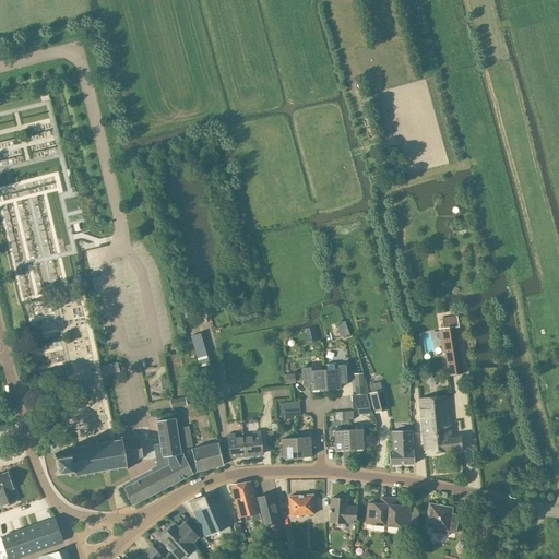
[(462,209),(456,216),(463,221),(468,213),(462,209)]
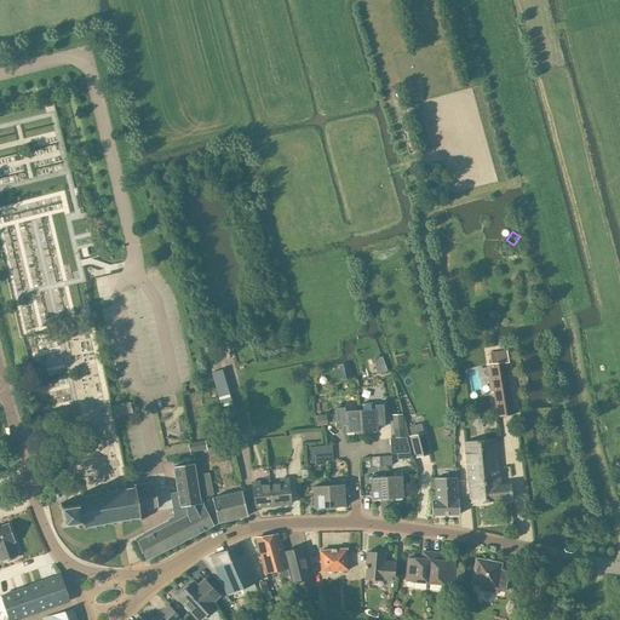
[(491,319),(482,320),(484,332),(489,331),(492,331),(492,328),(491,319)]
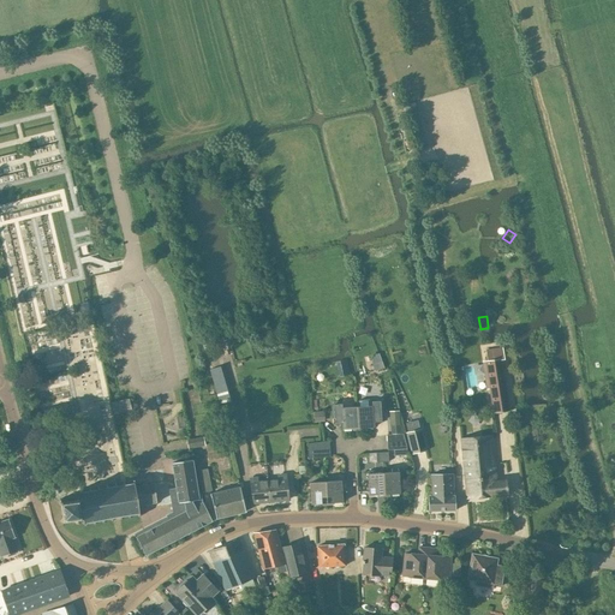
[(502,347),(485,350),(487,362),(488,360),(493,387),(489,387),(493,412),(493,413),(509,411),(509,410),(501,359),(503,359),(502,347)]
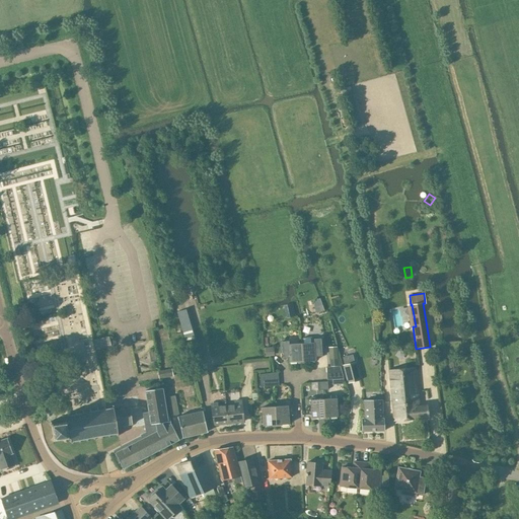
[(176,312),(178,317),(192,361),(203,358),(188,308),(176,312)]
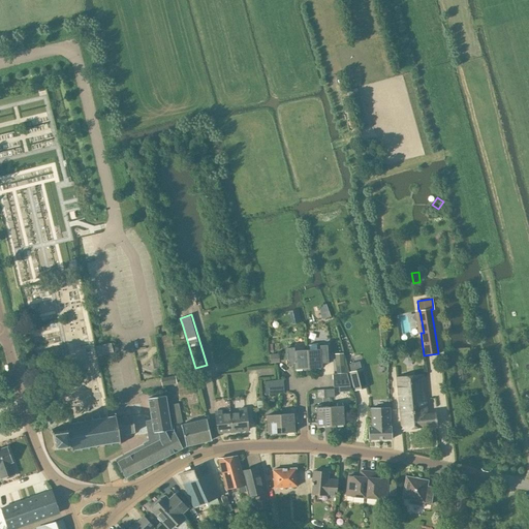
[(95,346),(98,358),(113,354),(111,343),(95,346)]
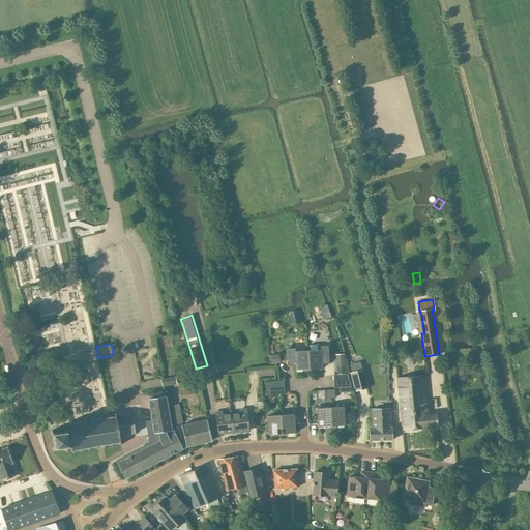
[(320,346),(319,344),(310,345),(310,350),(307,350),(310,370),(323,369),(323,363),(329,363),(328,346),(320,346)]
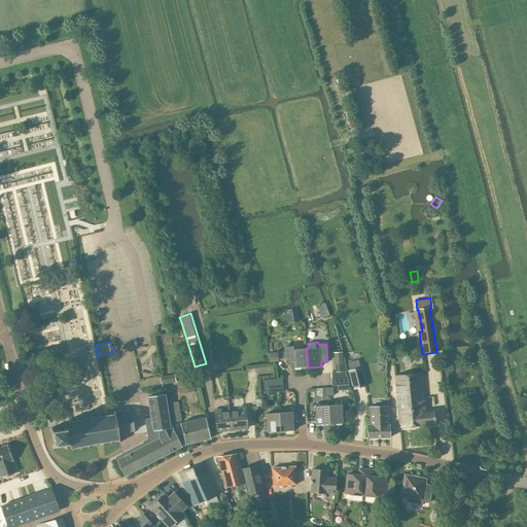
[(293,367),(308,367),(306,348),(293,349),(293,348),(292,348),(292,346),(291,345),(289,344),(287,344),(285,345),(283,347),(284,349),(283,349),(284,358),(287,358),(287,363),(293,363),(293,367)]
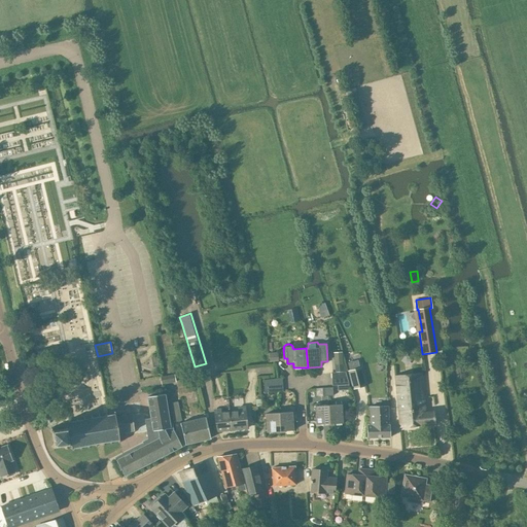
[(462,349),(455,350),(457,360),(463,359),(462,349)]
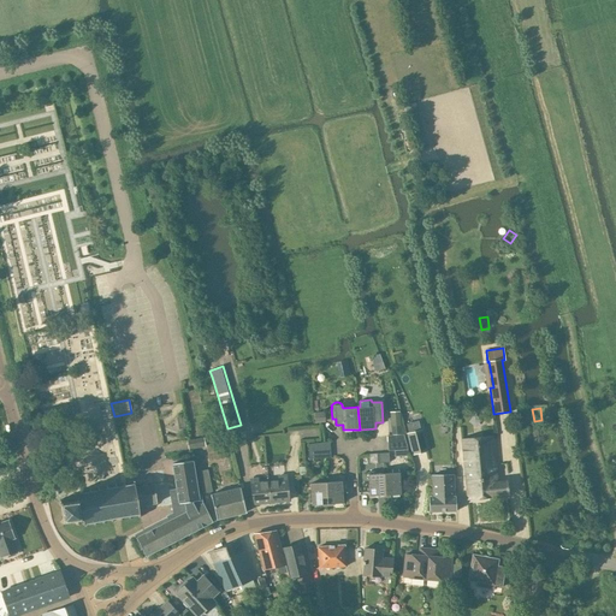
[(314,413),(315,424),(326,422),(325,412),(314,413)]
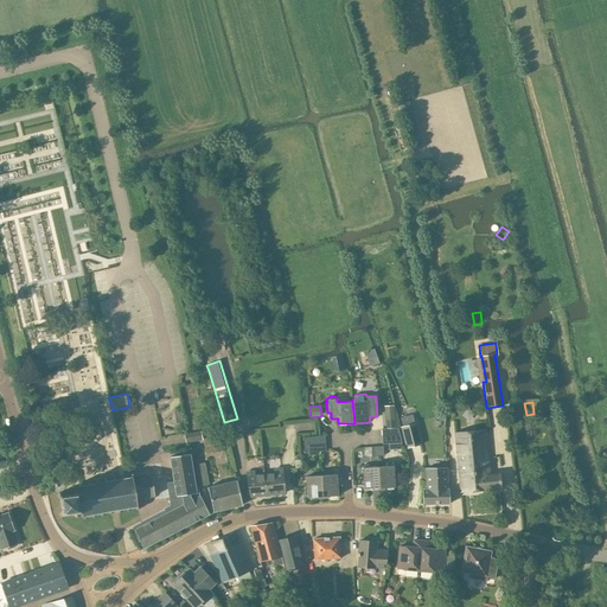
[(393,421),(394,428),(398,428),(398,429),(401,428),(397,419),(395,419),(394,406),(384,406),(385,421),(393,421)]
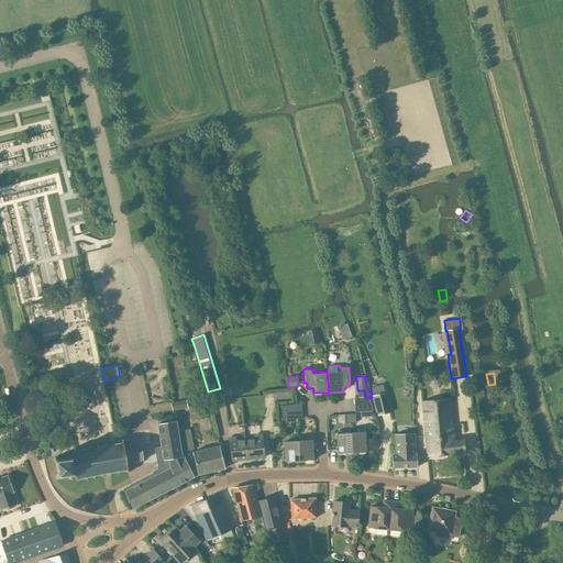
[(392,412),(386,393),(372,396),(377,416),(392,412)]
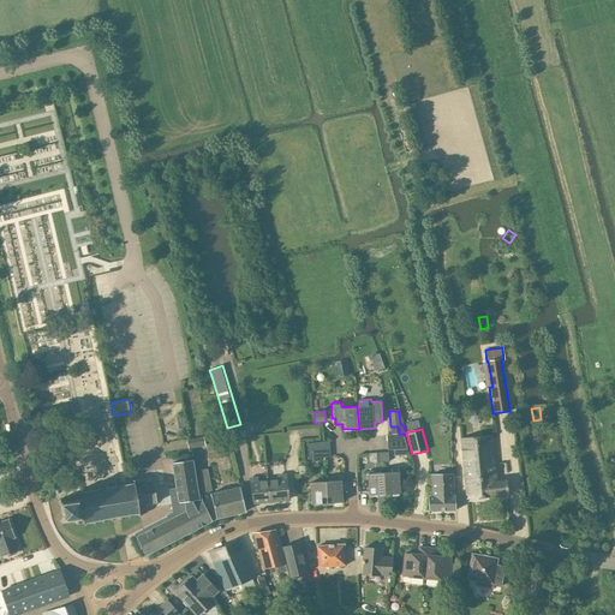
[(542,429),(531,430),(532,442),(543,441),(542,429)]
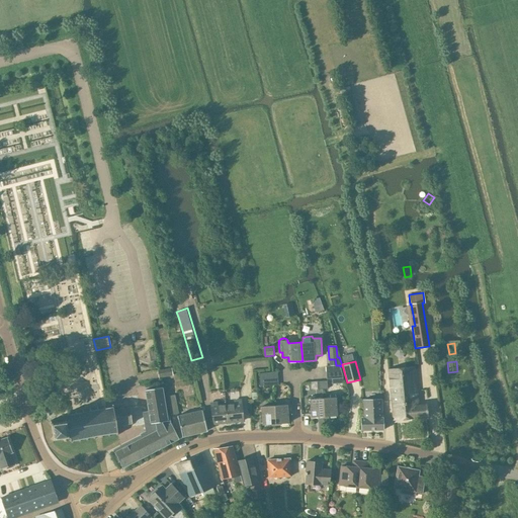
[(427,405),(419,405),(415,366),(387,369),(393,420),(428,417),(427,405)]
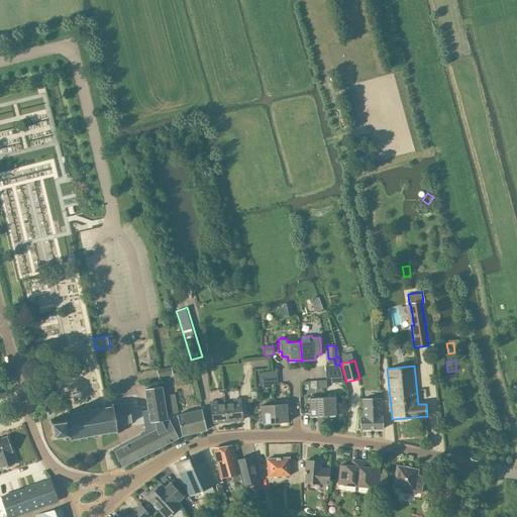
[(259,386),(263,385),(262,379),(278,378),(277,371),(259,373),(259,386)]
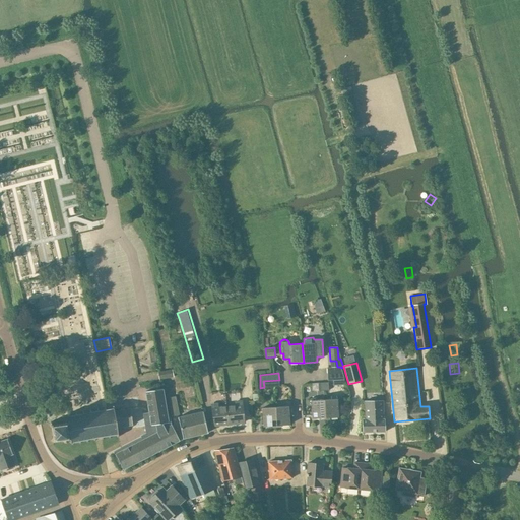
[(342,373),(327,374),(327,381),(344,380),(342,373)]
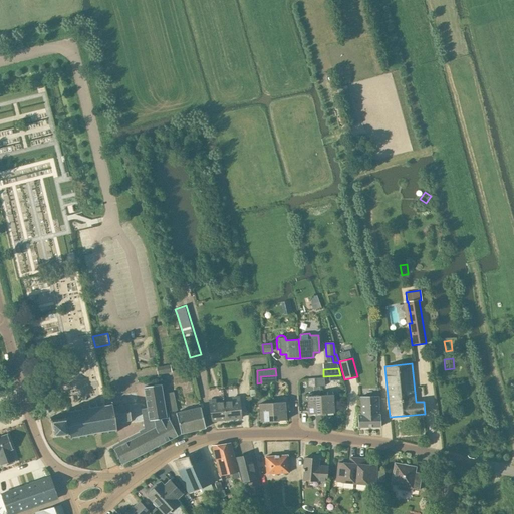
[(140,433),(112,447),(121,463),(177,434),(170,420),(167,421),(166,418),(161,384),(144,387),(148,409),(142,410),(145,429),(140,431),(140,432),(140,433)]
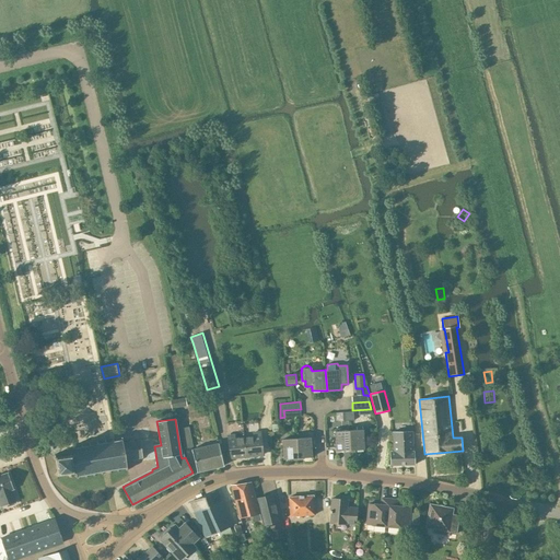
[(357,430),(349,430),(350,451),(364,450),(363,429),(362,429),(362,426),(357,427),(357,430)]
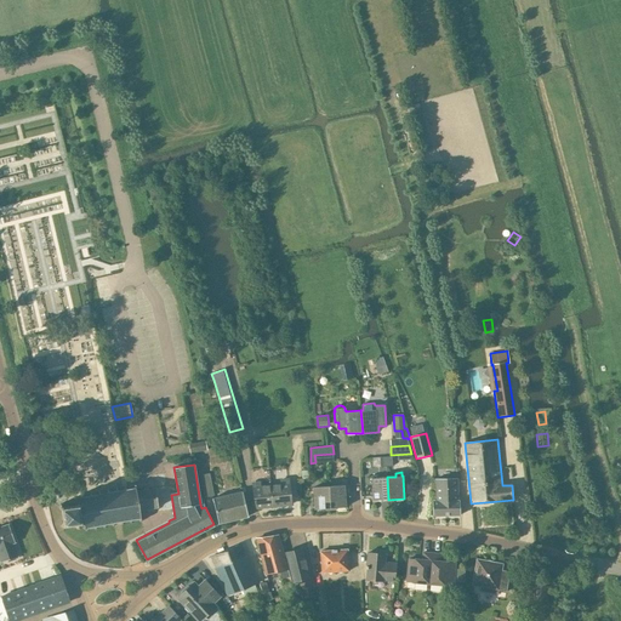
[(215,496),(210,473),(200,474),(205,497),(215,496)]
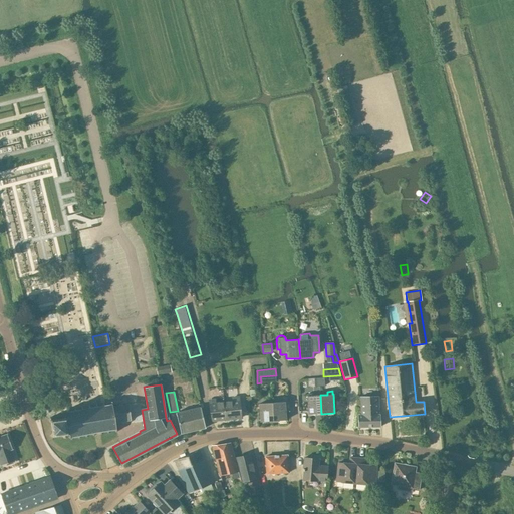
[(308,415),(321,414),(320,395),(313,396),(312,394),(307,394),(307,396),(308,415)]
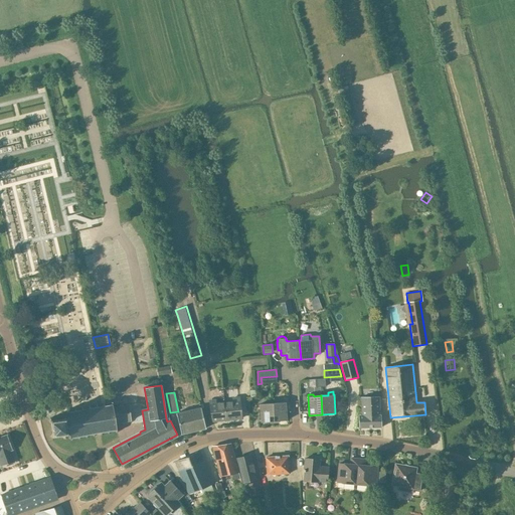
[(232,401),(224,402),(226,419),(241,418),(239,396),(231,397),(232,401)]
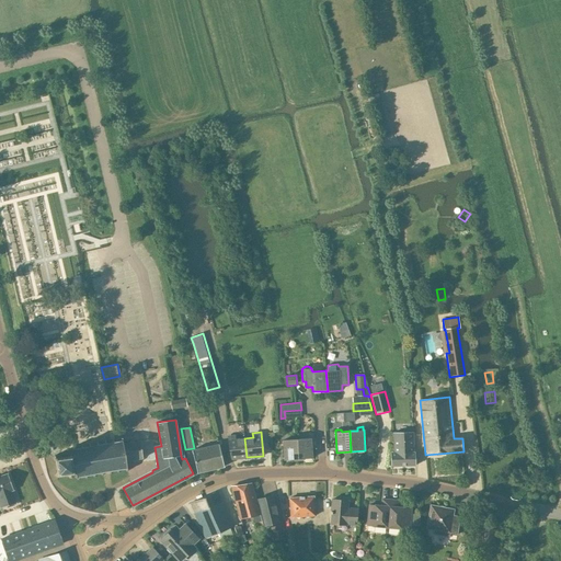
[(391,466),(415,465),(415,451),(414,451),(414,432),(395,433),(395,453),(390,453),(391,466)]
